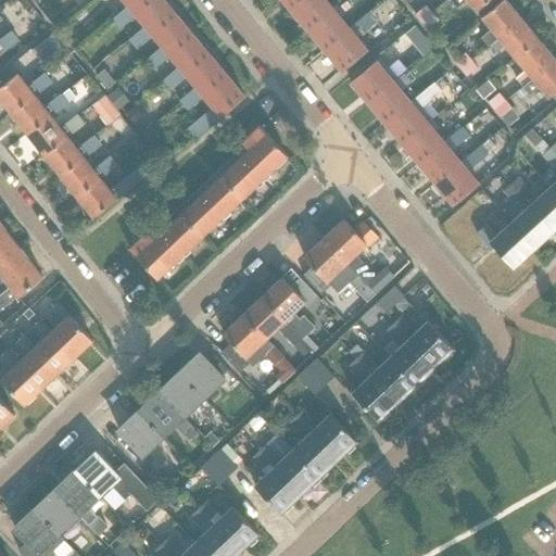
[(136,14),(152,0),(124,0),(129,5),(112,20),(119,29),(137,15),(136,14)]
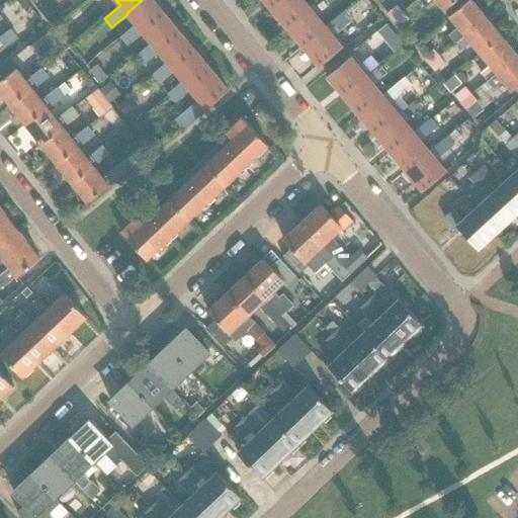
[(143,31),(164,14),(152,0),(142,0),(126,13),(127,14),(136,24),(119,37),(127,47),(144,33),(143,31)]
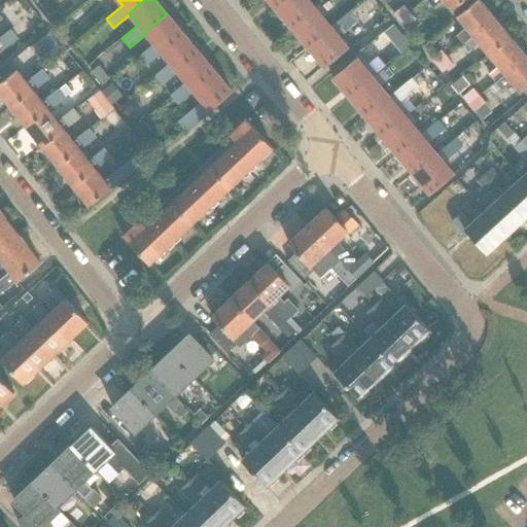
[(285,0),(268,0),(276,8),(285,0)]
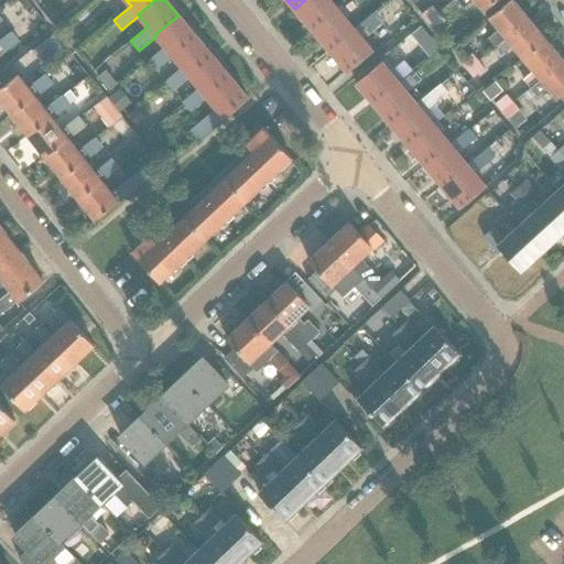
[(337,9),(336,9),(328,0),(305,0),(295,9),(312,30),(337,9)]
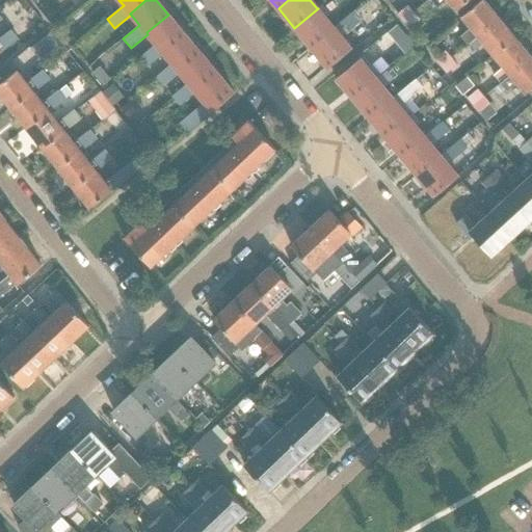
[(468,0),(430,0),(437,8),(447,0),(455,10),(468,0)]
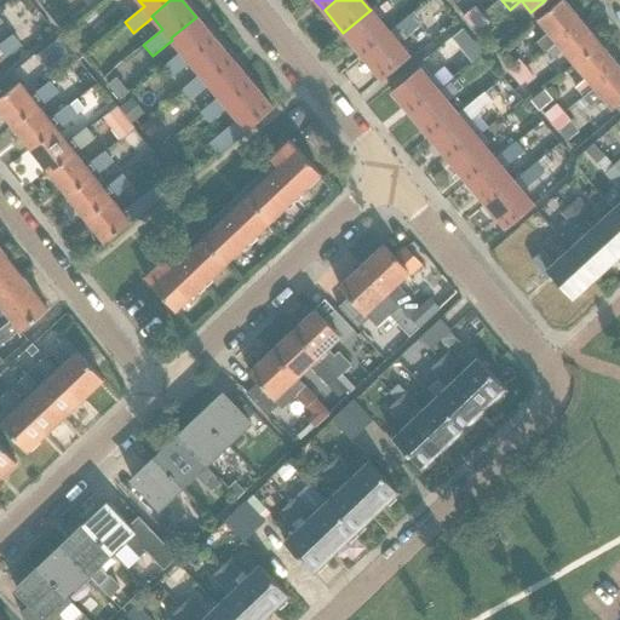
[(545,52),(556,42),(581,22),(562,0),(560,0),(537,19),(547,34),(537,42),(545,52)]
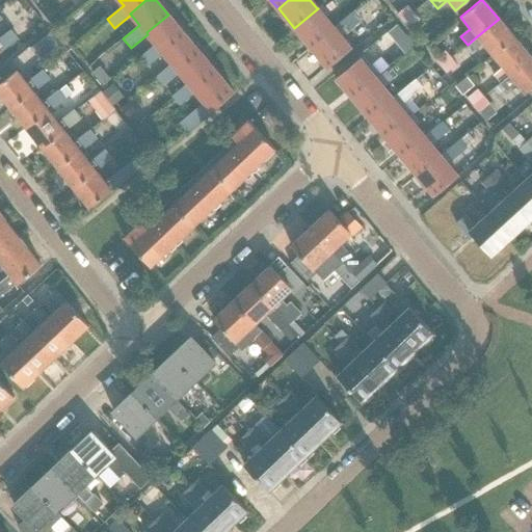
[(0,21),(10,12),(4,5),(0,7),(0,21)]
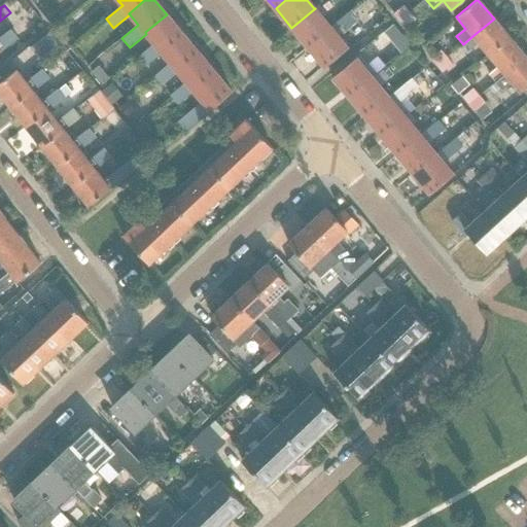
[(291,28),(308,47),(330,28),(330,27),(321,16),(325,13),(318,5),(314,8),(315,8),(291,28)]
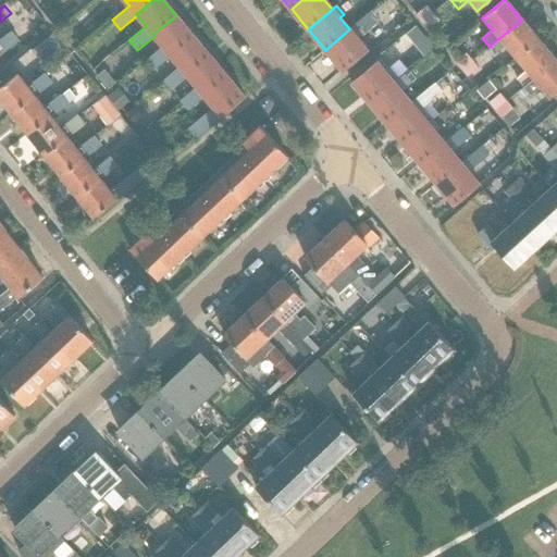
[(416,15),(422,22),(433,13),(426,5),(416,15)]
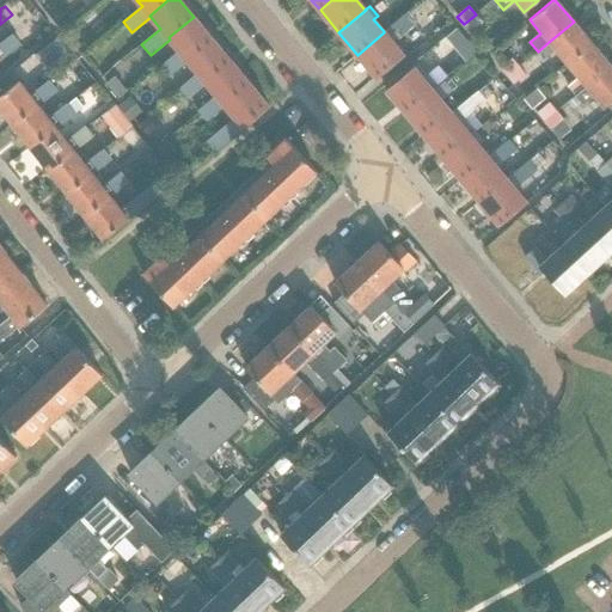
[(407,13),(384,31),(384,32),(357,55),(375,78),(403,55),(392,42),(397,38),(415,24),(407,13)]
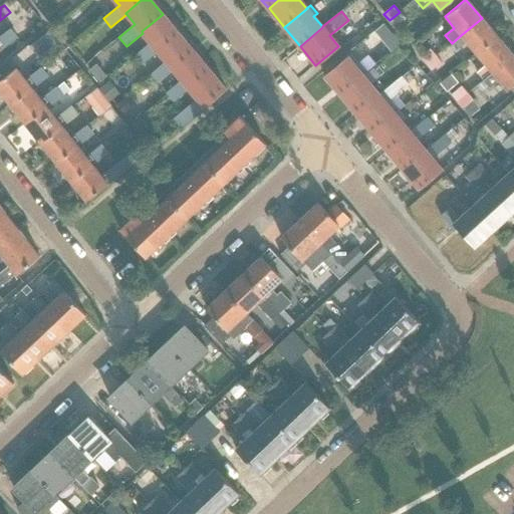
[(400,12),(390,20),(395,27),(405,19),(400,12)]
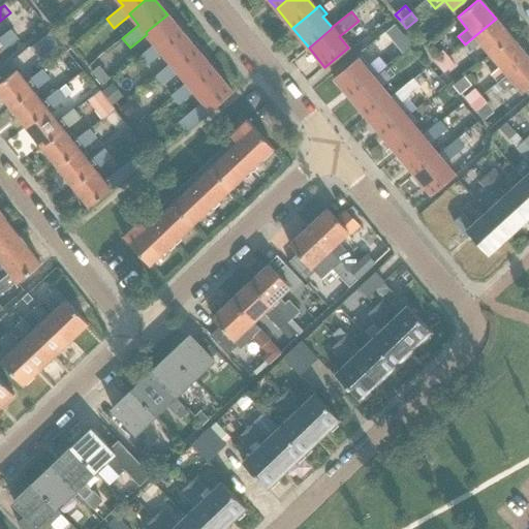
[(184,33),(167,14),(146,32),(147,34),(155,43),(138,58),(147,67),(162,54),(161,52),(184,33)]
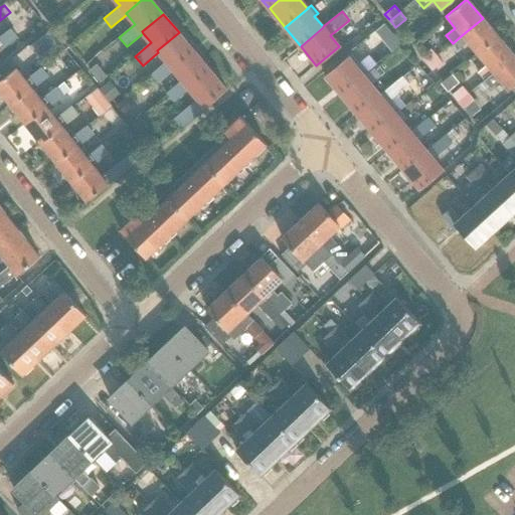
[(468,43),(477,54),(498,36),(483,18),(462,35),(462,36),(454,42),(460,49),(468,43)]
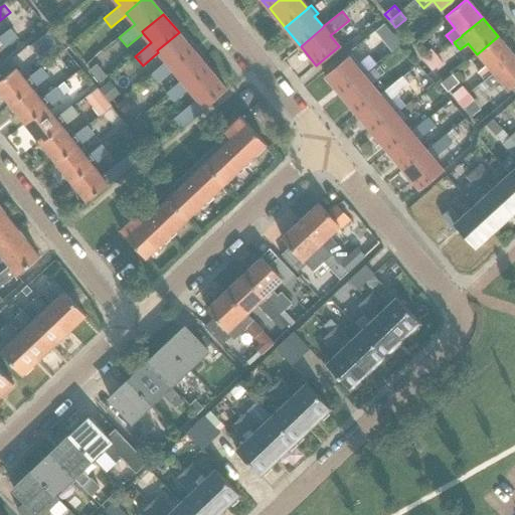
[(0,49),(1,49),(6,46),(17,37),(9,28),(0,35),(0,49)]
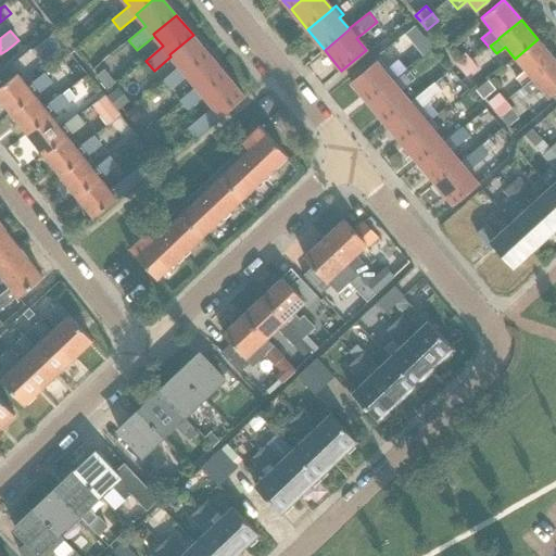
[(64,49),(52,34),(32,50),(43,65),(64,49)]
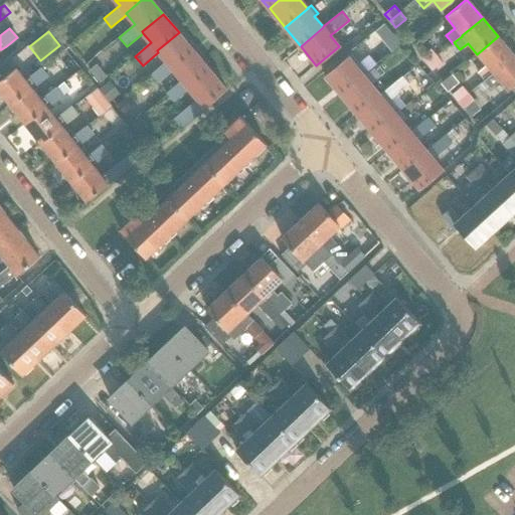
[(157,82),(173,69),(194,51),(179,32),(157,50),(158,52),(166,61),(151,74),(157,82)]
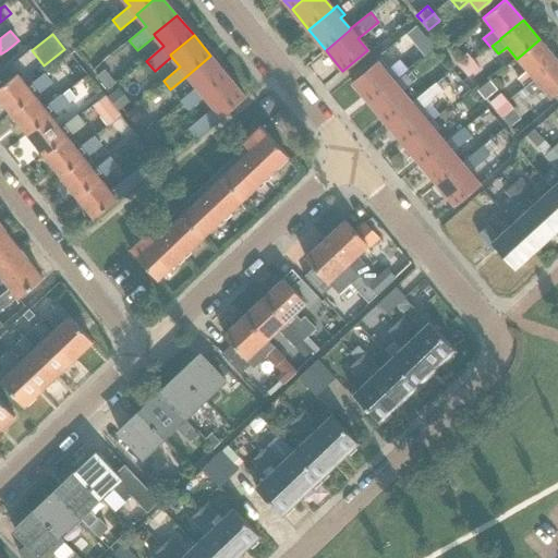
[(533,79),(556,60),(540,39),(517,59),(528,71),(518,79),(523,86),(533,79)]
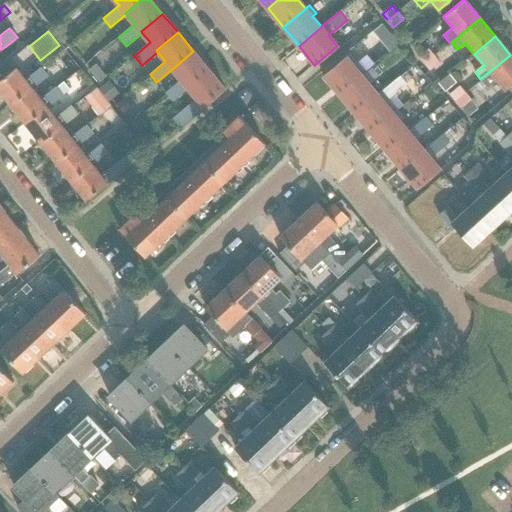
[(396,44),(390,37),(380,45),(385,52),(396,44)]
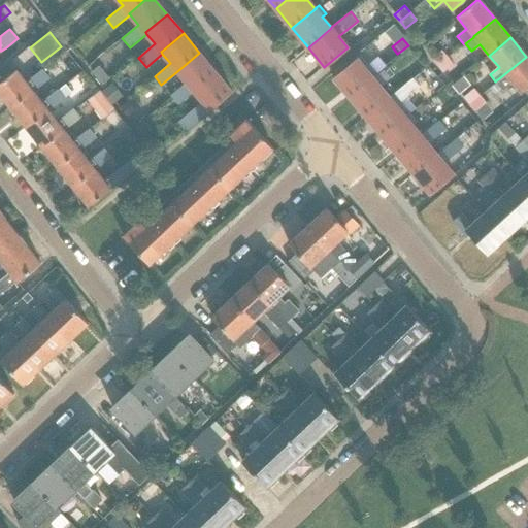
[(432,59),(437,66),(448,58),(442,51),(432,59)]
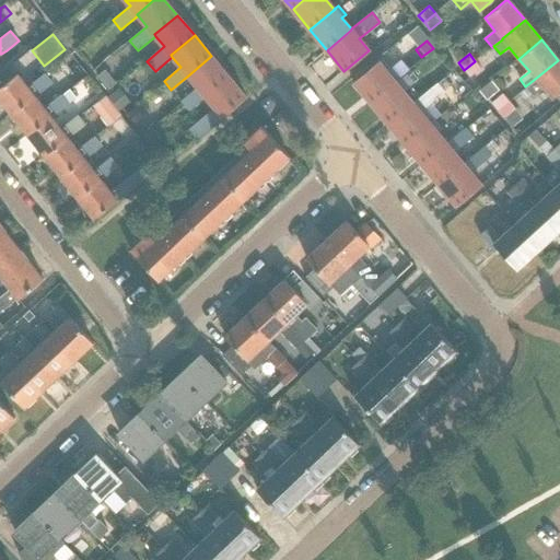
[(205,95),(229,76),(211,56),(188,76),(198,88),(181,101),(188,111),(206,96),(205,95)]
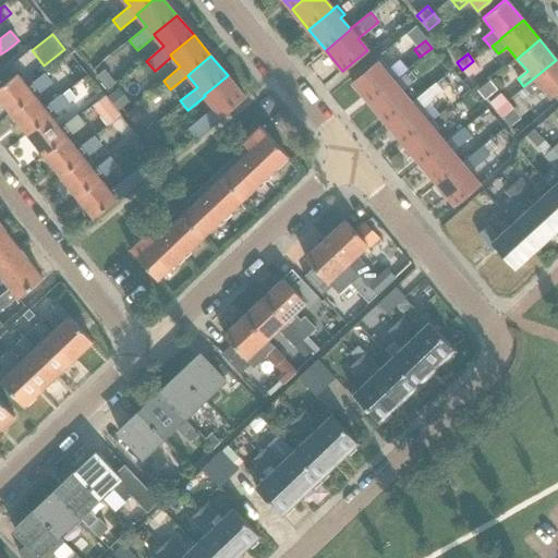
[(352,82),(370,102),(399,80),(398,79),(393,82),(385,71),(389,68),(381,59),(352,82)]
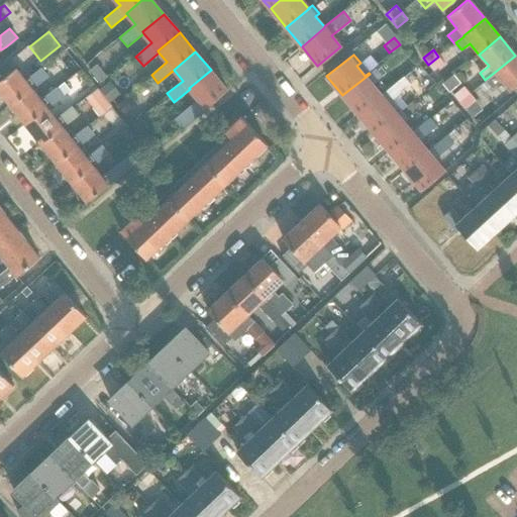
[(516,57),(515,56),(494,73),(495,74),(486,82),(493,89),(501,82),(510,92),(516,85),(516,57)]
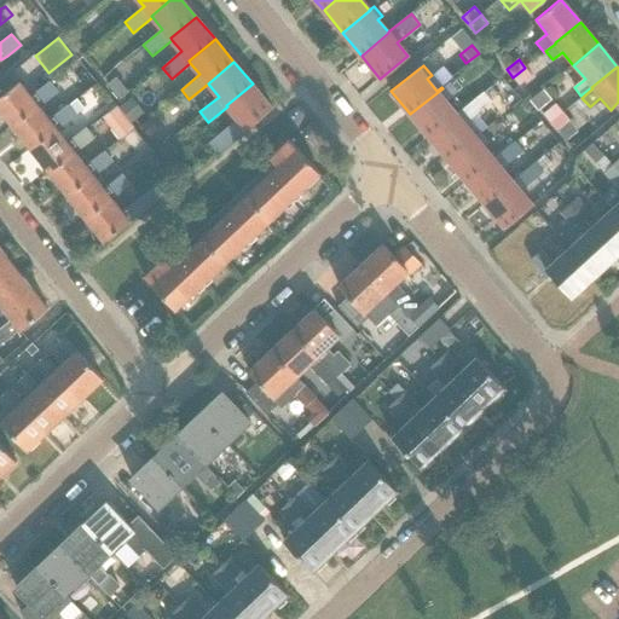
[(525,68),(513,77),(520,86),(531,75),(525,68)]
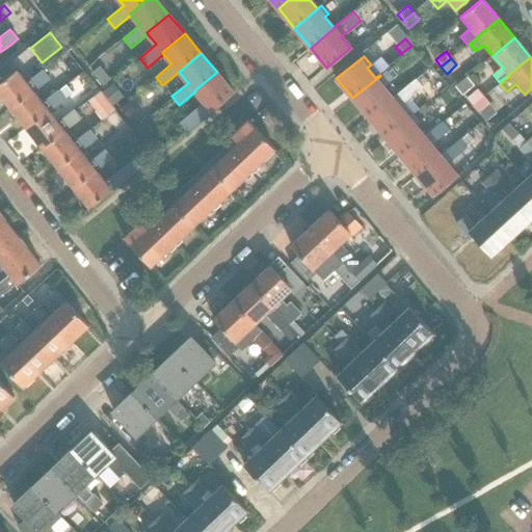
[(0,83),(0,96),(9,109),(32,90),(33,91),(50,79),(43,70),(26,83),(17,71),(0,83)]
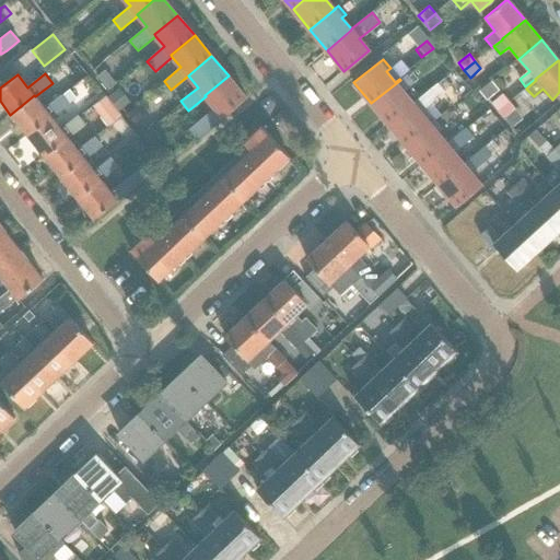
[(246,97),(229,76),(205,95),(206,96),(214,107),(188,130),(196,140),(222,116),(246,97)]
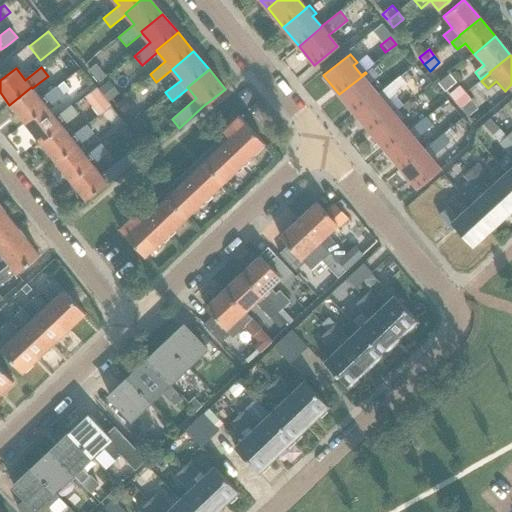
[(339,94),(355,113),(377,94),(369,84),(372,81),(366,73),(339,94)]
